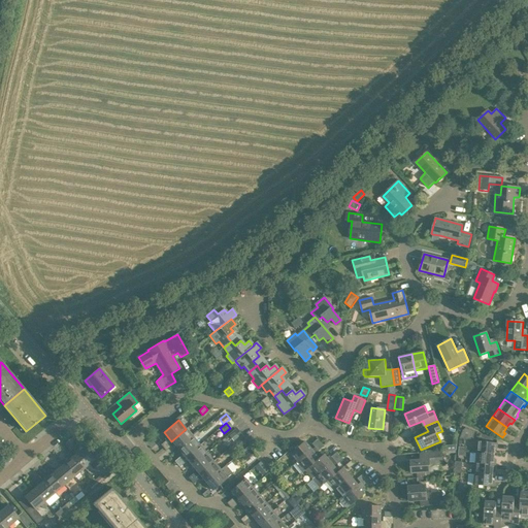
[(463,428),(461,436),(473,438),(474,430),(463,428)]
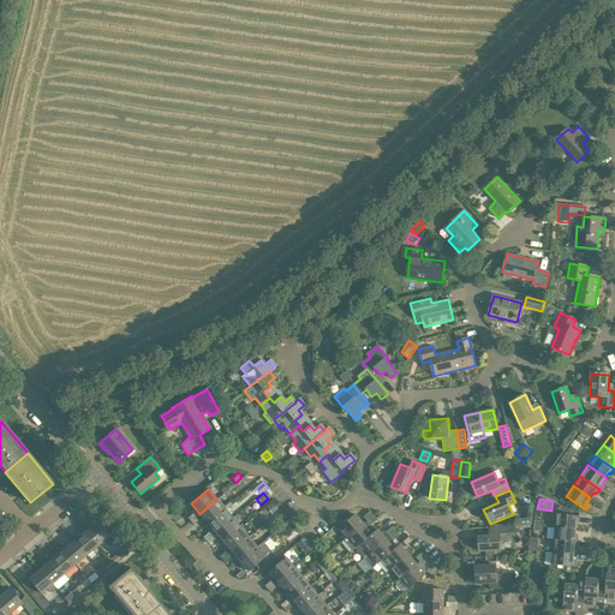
[(207,524),(225,509),(216,500),(199,514),(197,515),(199,519),(202,520),(203,519),(207,524)]
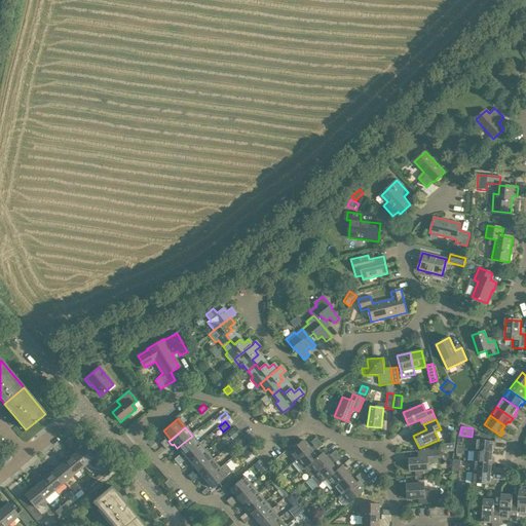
[(233,429),(228,434),(232,440),(237,436),(233,429)]
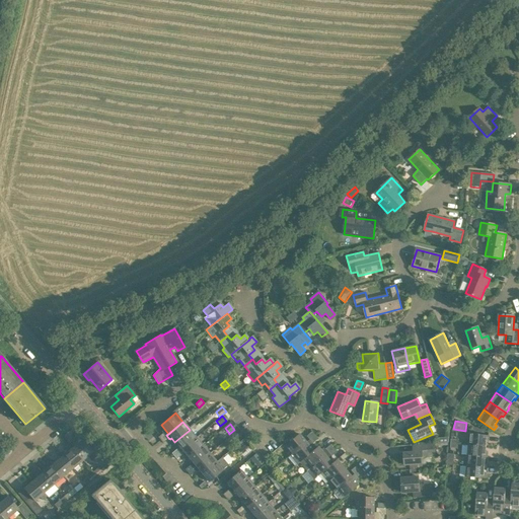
[(472,426),(470,430),(483,435),(485,431),(472,426)]
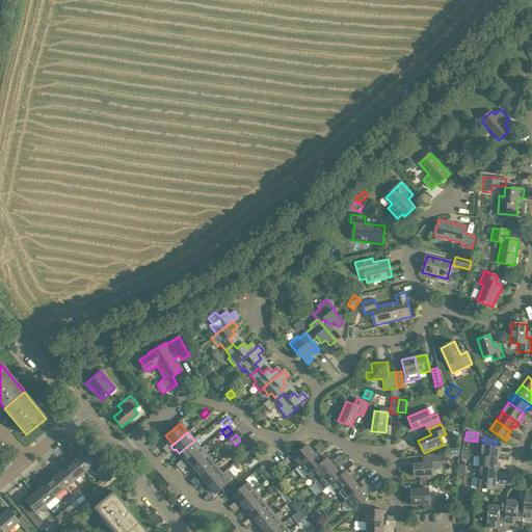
[(179,453),(186,461),(202,449),(194,441),(179,453)]
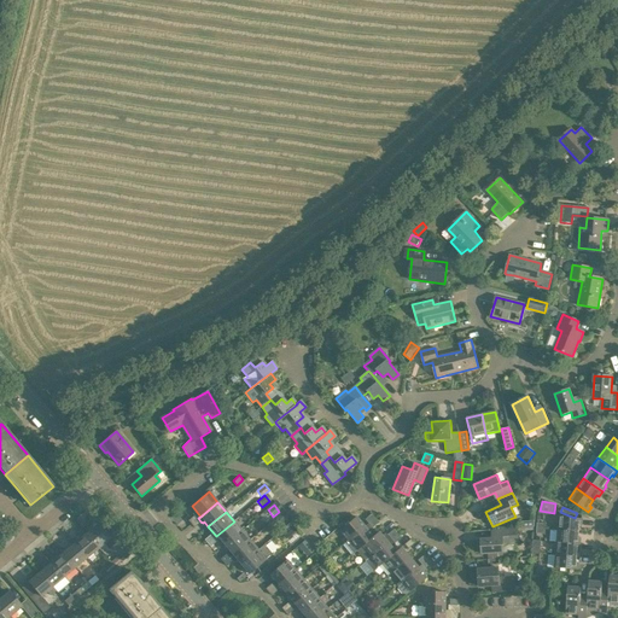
[(277,518),(280,523),(287,517),(284,512),(277,518)]
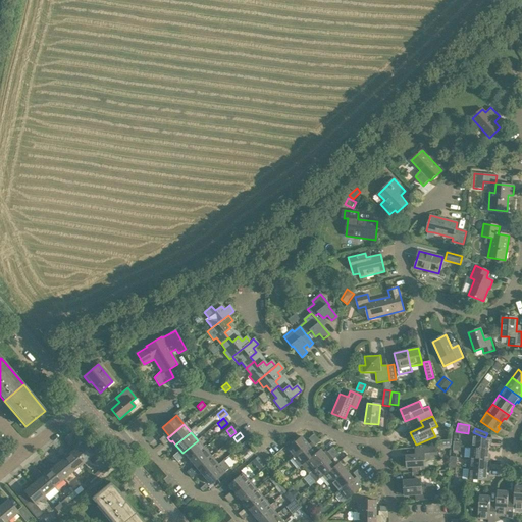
[(308,438),(311,442),(316,437),(313,434),(308,438)]
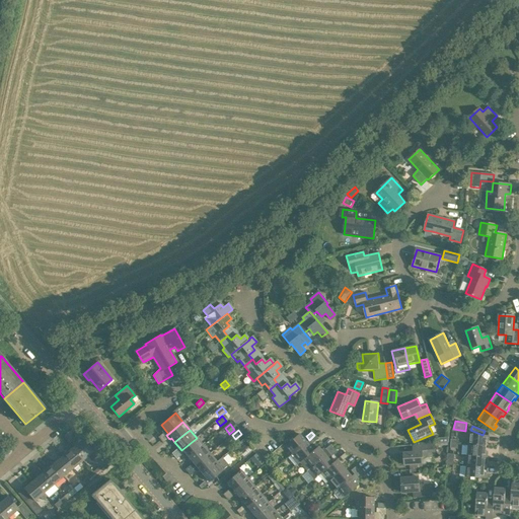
[(285,445),(292,454),(306,442),(299,434),(285,445)]
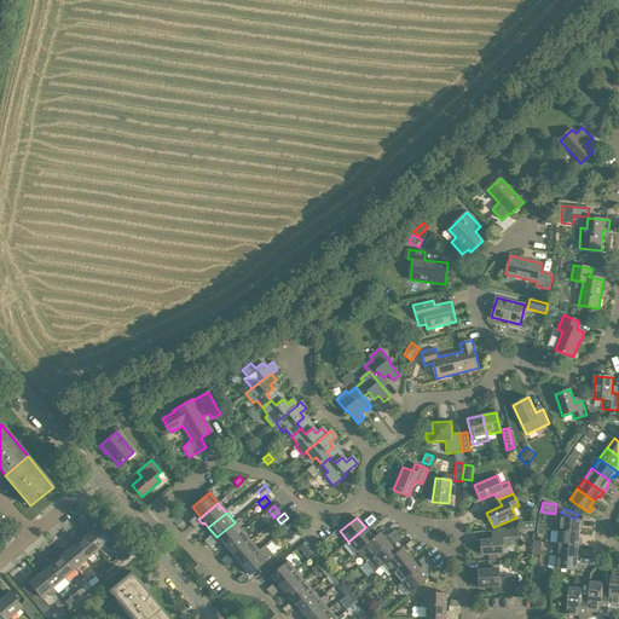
[(560,518),(559,531),(579,532),(580,526),(583,526),(583,520),(560,518)]
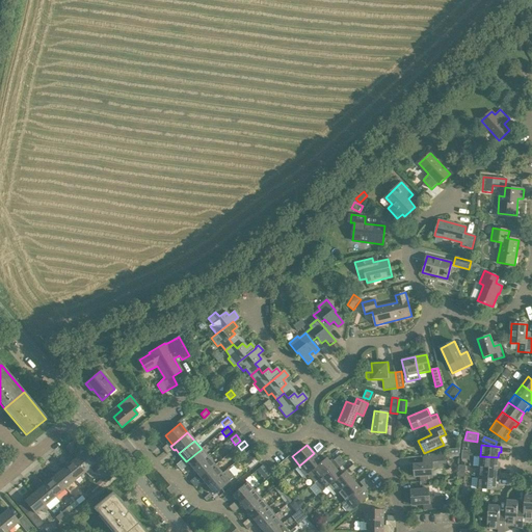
[(84,451),(74,459),(85,472),(89,469),(94,473),(103,464),(89,449),(85,452),(84,451)]
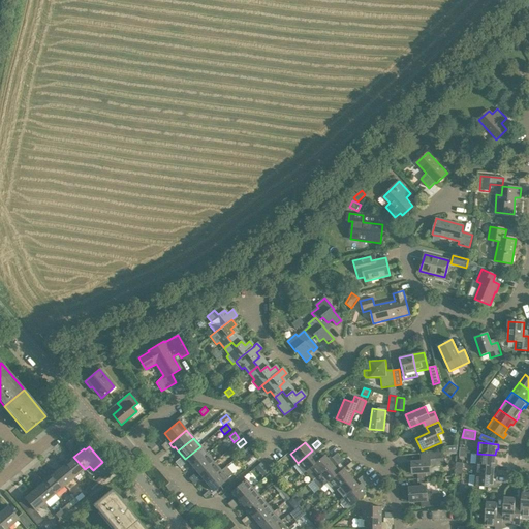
[(185,459),(192,467),(207,454),(200,446),(185,459)]
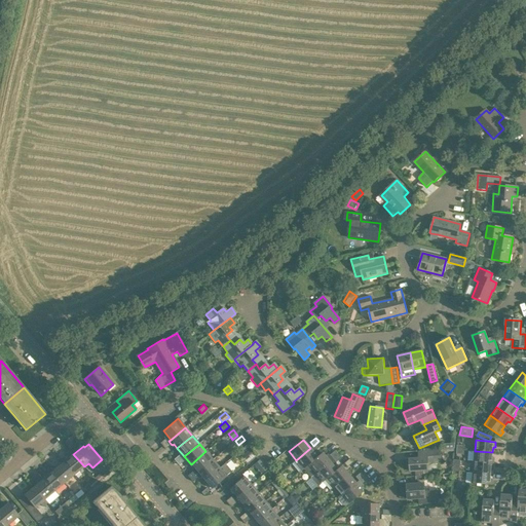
[(317,457),(316,457),(314,454),(316,452),(316,449),(313,446),(310,448),(296,460),(292,463),(299,473),(303,468),(308,464),(317,457)]
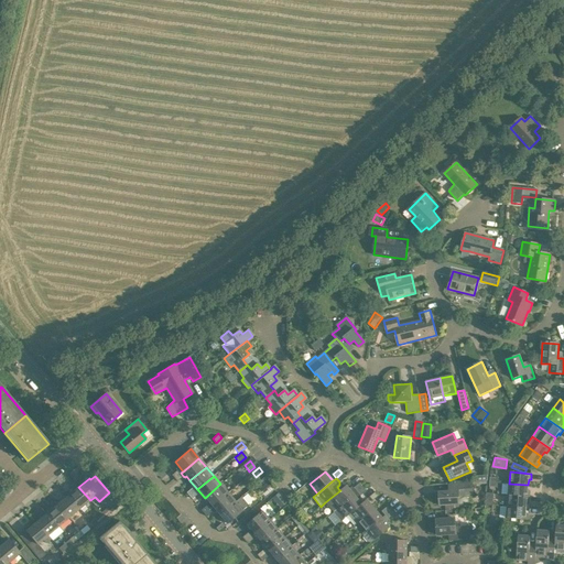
[(438,492),(440,506),(459,505),(459,496),(473,495),(472,483),(452,485),(452,491),(438,492)]
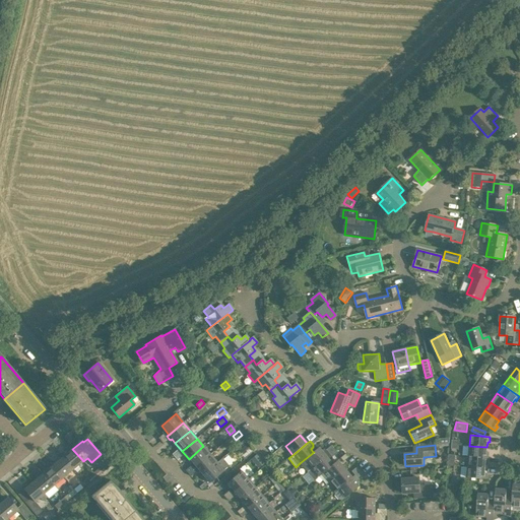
[(189,459),(195,467),(210,454),(203,446),(189,459)]
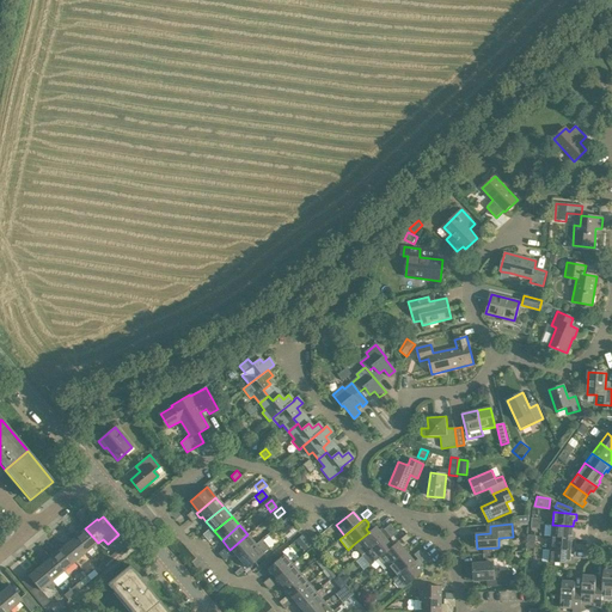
[(298,531),(294,525),(281,534),(287,542),(298,531)]
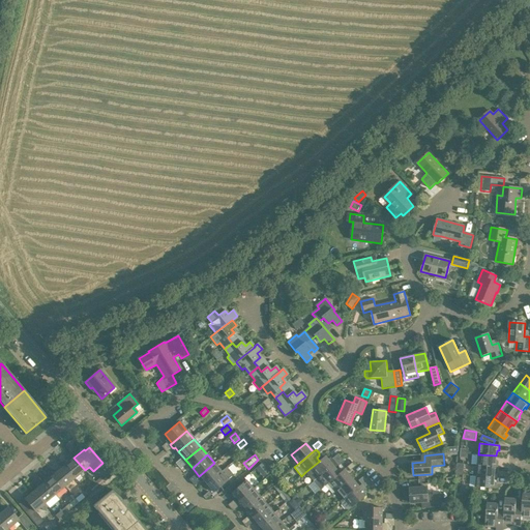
[(331,459),(334,463),(341,458),(337,454),(332,458),(331,459)]
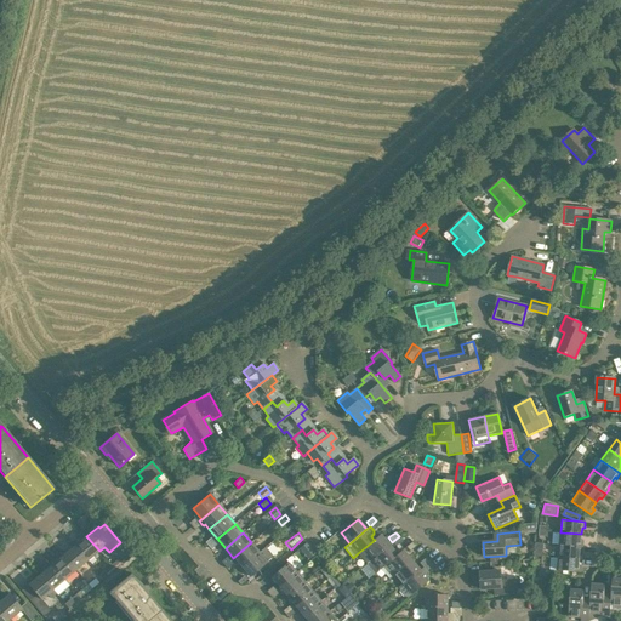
[(560,533),(559,545),(584,547),(584,541),(581,540),(581,534),(560,533)]
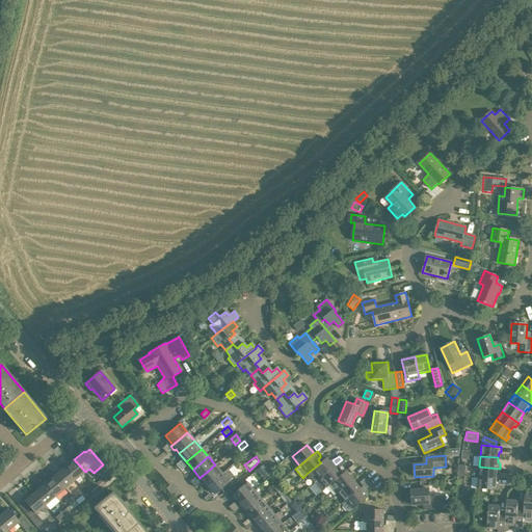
[(314,482),(336,464),(333,460),(334,459),(331,458),(328,461),(325,458),(320,462),(321,462),(312,470),(307,474),(314,482)]
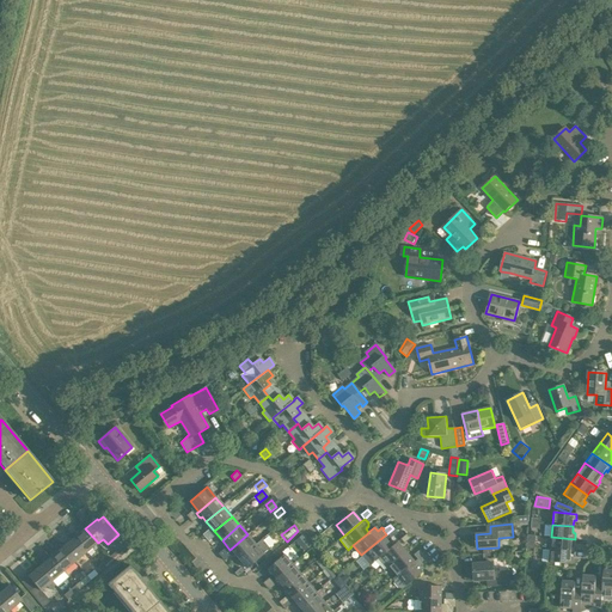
[(85,528),(74,538),(86,552),(98,543),(85,528)]
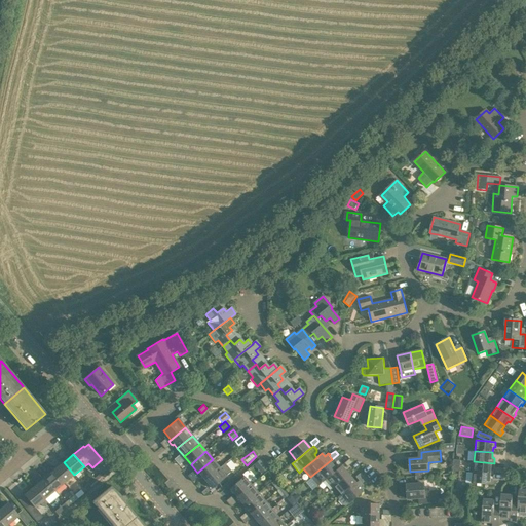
[(344,463),(347,466),(352,462),(349,458),(344,463)]
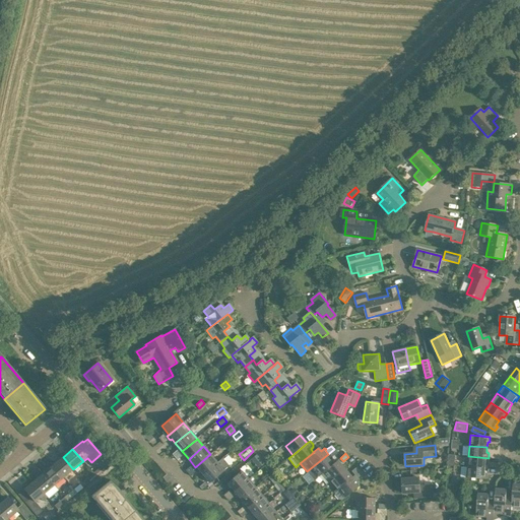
[(202,475),(217,462),(210,454),(195,467),(193,468),(196,471),(196,472),(198,471),(199,471),(202,475)]
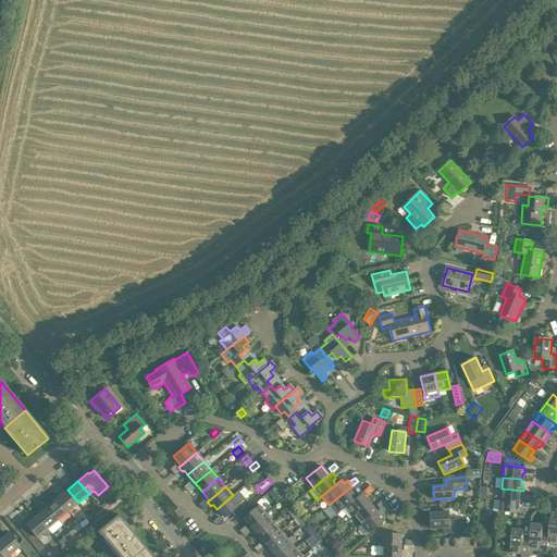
[(356,498),(356,497),(353,494),(356,492),(356,489),(355,490),(351,486),(329,505),(336,515),(342,509),(346,506),(356,498)]
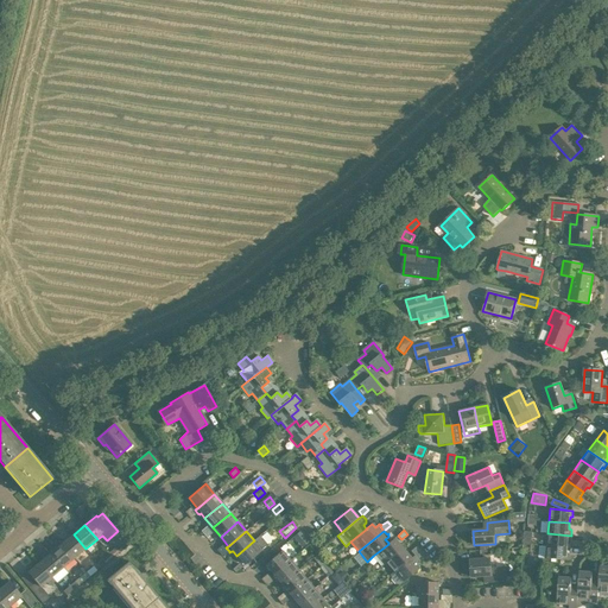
[(571,536),(548,533),(546,546),(568,548),(568,542),(570,542),(571,536)]
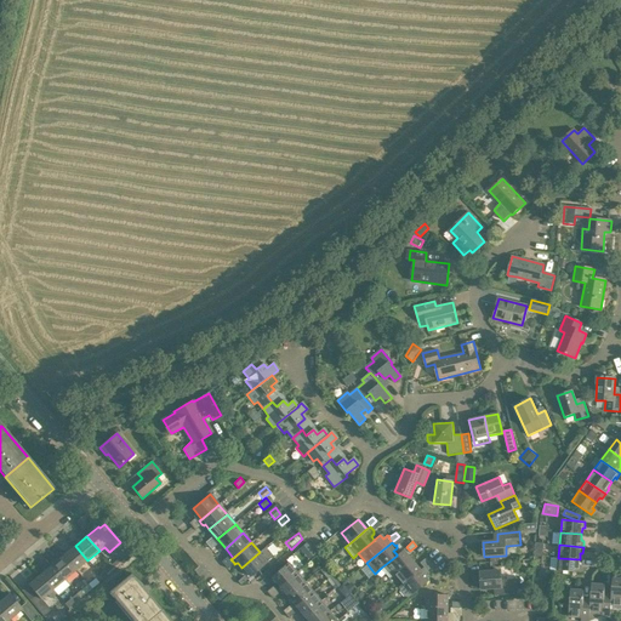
[(75,546),(63,556),(77,570),(87,560),(75,546)]
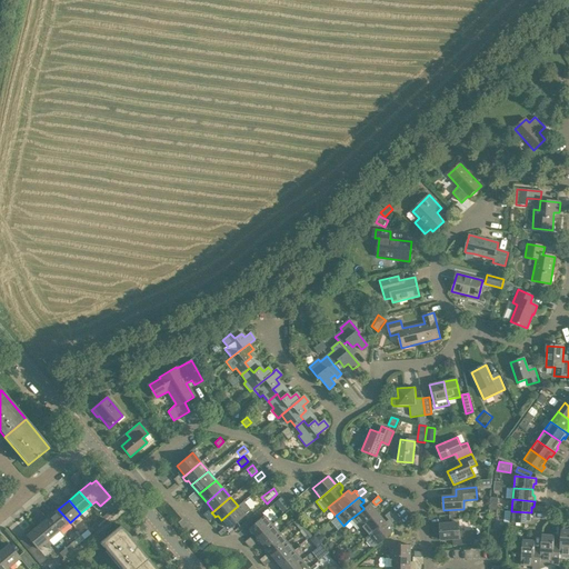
[(238,506),(221,520),(229,529),(250,511),(242,502),(238,506)]
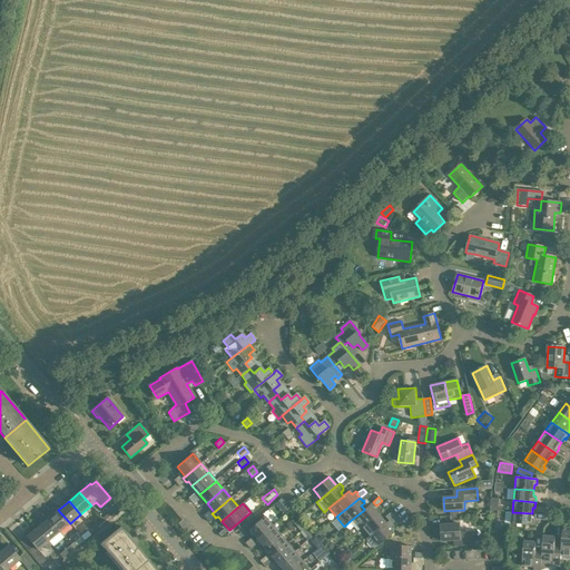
[(362,527),(377,514),(370,504),(364,509),(364,510),(354,518),(350,521),(357,531),(362,527)]
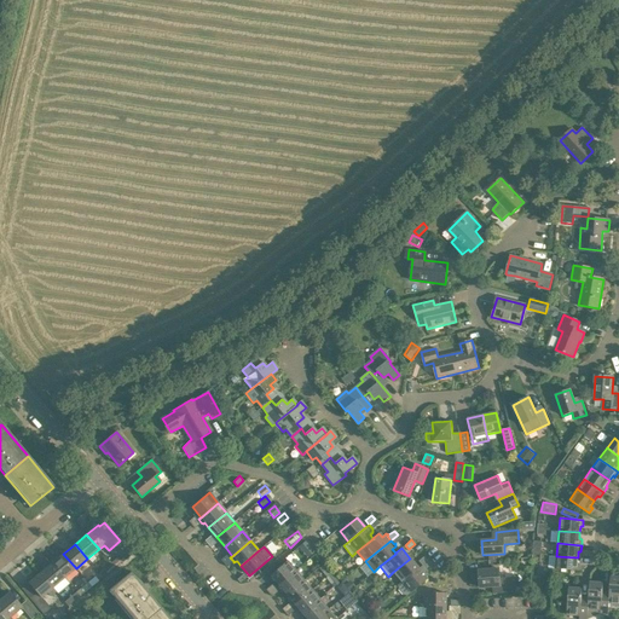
[(63,554),(52,563),(64,578),(76,568),(63,554)]
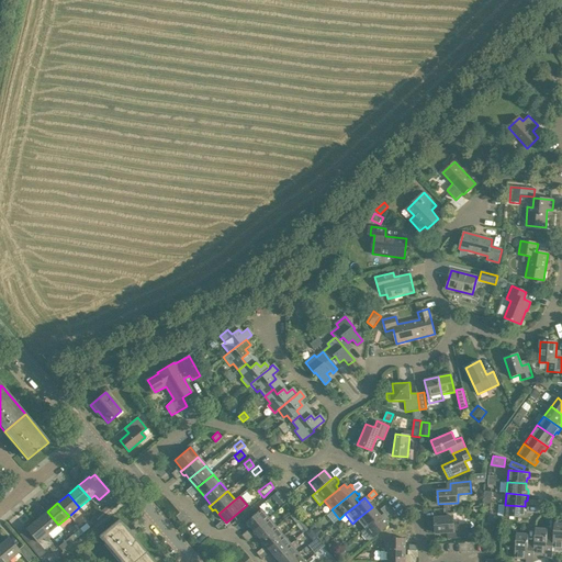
[(383,514),(389,508),(385,505),(380,509),(383,514)]
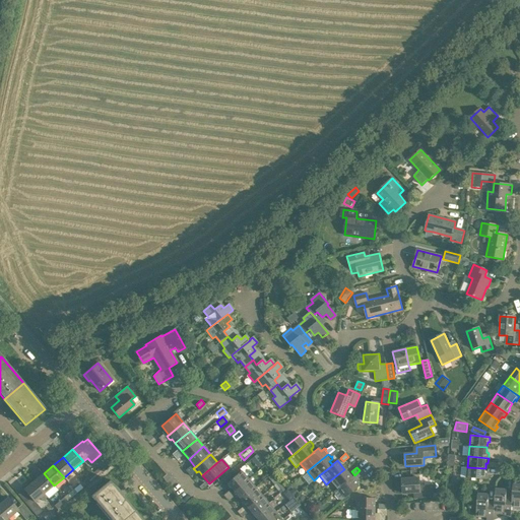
[(485,468),(467,467),(466,477),(486,479),(486,473),(484,473),(485,468)]
